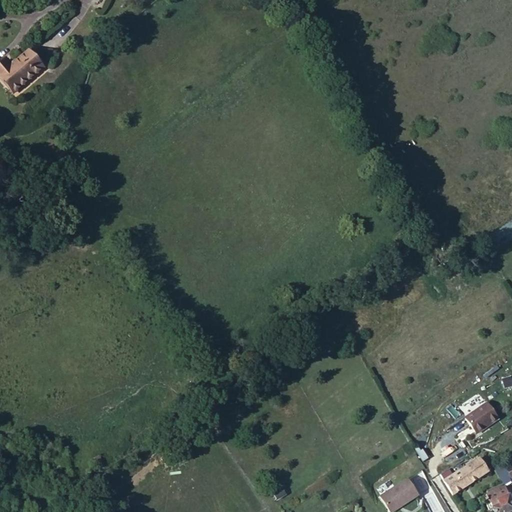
[(0,55),(0,59),(10,72),(15,68),(21,77),(49,56),(36,39),(15,54),(10,48),(0,55)]
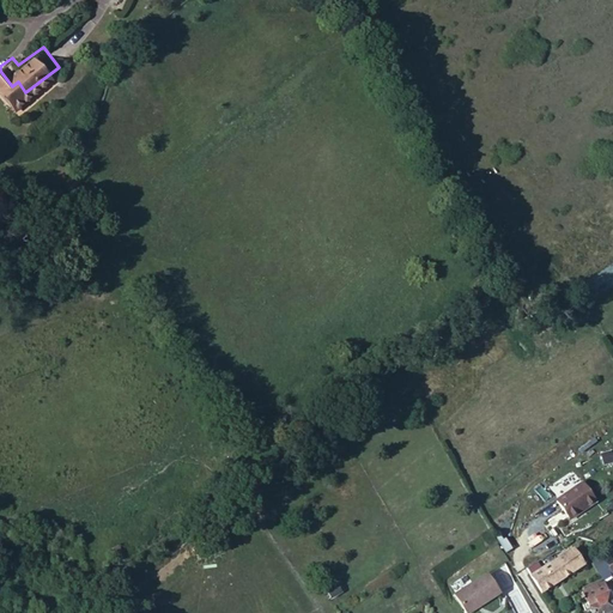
[(556,498),(570,519),(589,504),(590,508),(599,502),(582,479),(569,490),(556,498)]
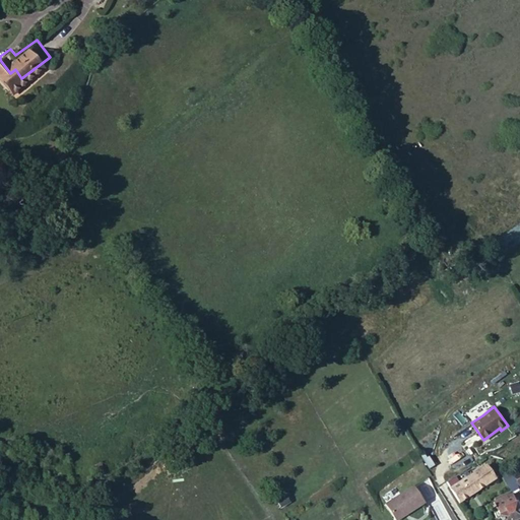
[(450,489),(459,503),(496,478),(485,464),(450,489)]
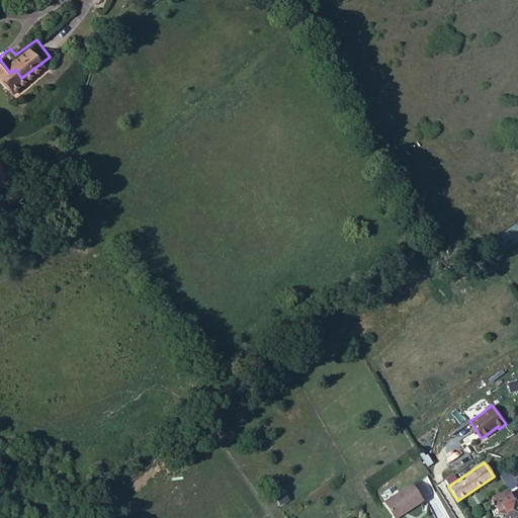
[(412,486),(382,505),(391,517),(399,517),(423,503),(412,486)]
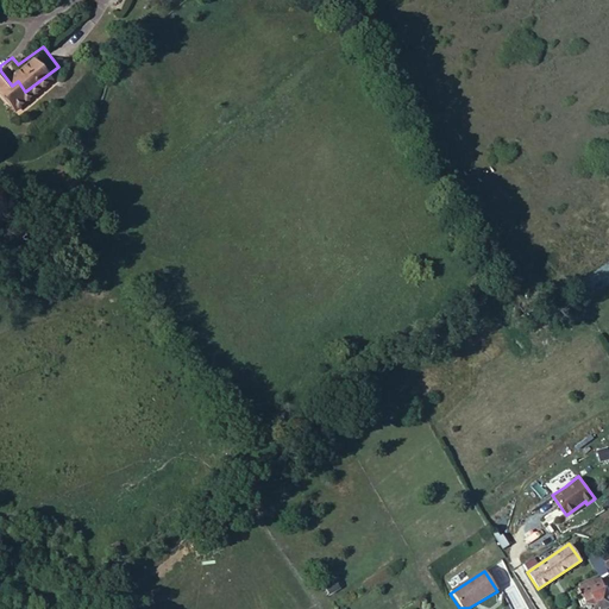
[(586,608),(603,608),(608,607),(608,598),(603,588),(598,577),(579,585),(584,596),(582,597),(586,608)]
